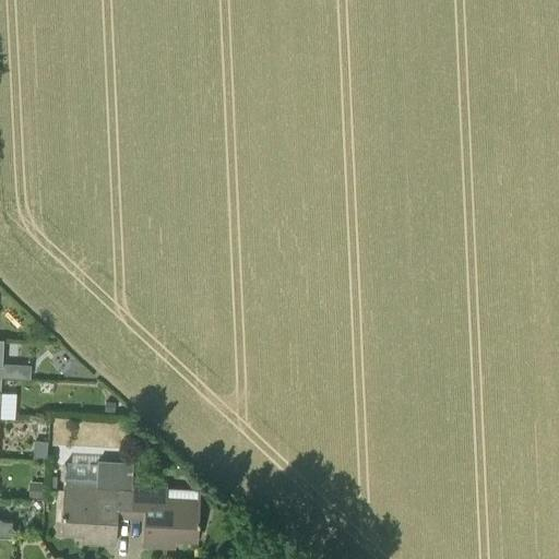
[(31,365),(16,364),(16,377),(31,378),(31,365)]
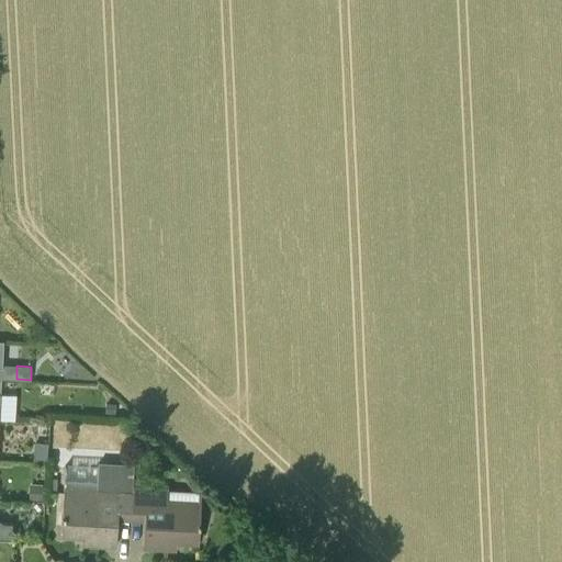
[(104,412),(115,413),(116,403),(110,396),(105,395),(104,412)]
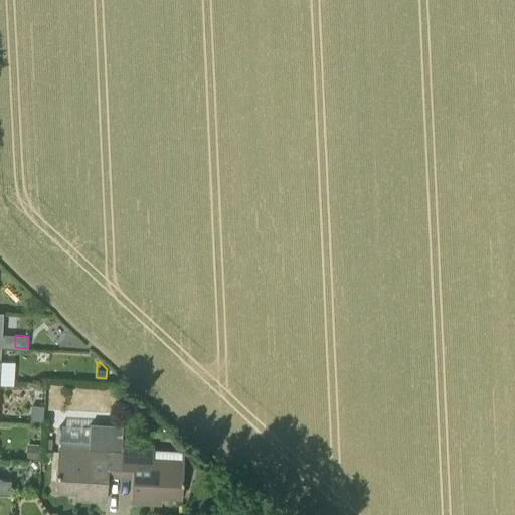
[(44,405),(31,404),(30,421),(43,422),(44,405)]
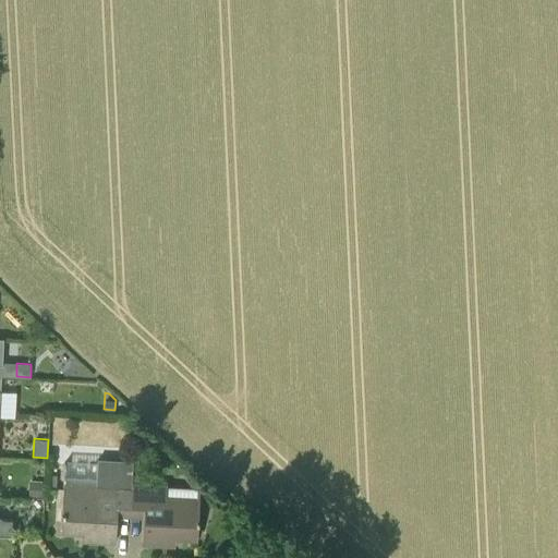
[(62,481),(60,535),(82,536),(82,542),(114,543),(116,517),(129,518),(130,484),(131,475),(132,460),(97,459),(97,461),(95,482),(64,481),(62,481)]
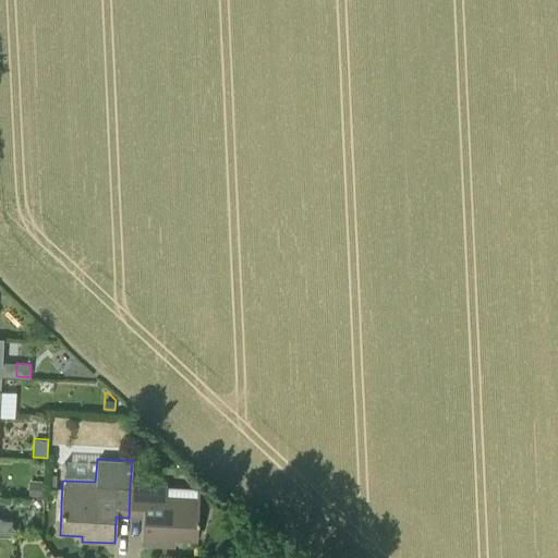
[(43,481),(28,480),(28,497),(41,498),(43,481)]
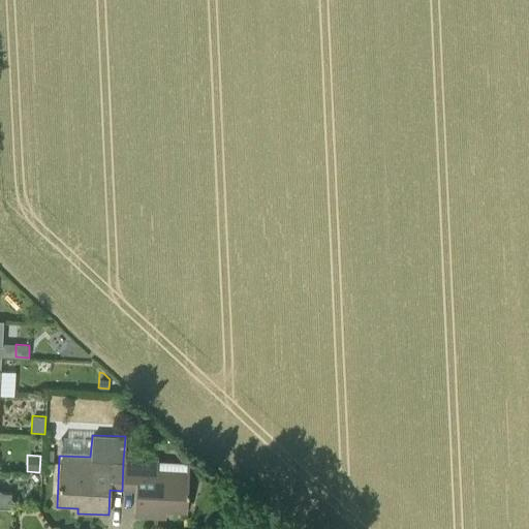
[(123,459),(122,491),(134,491),(133,517),(165,518),(165,512),(186,514),(187,492),(187,476),(188,470),(188,462),(157,460),(146,460),(123,459)]
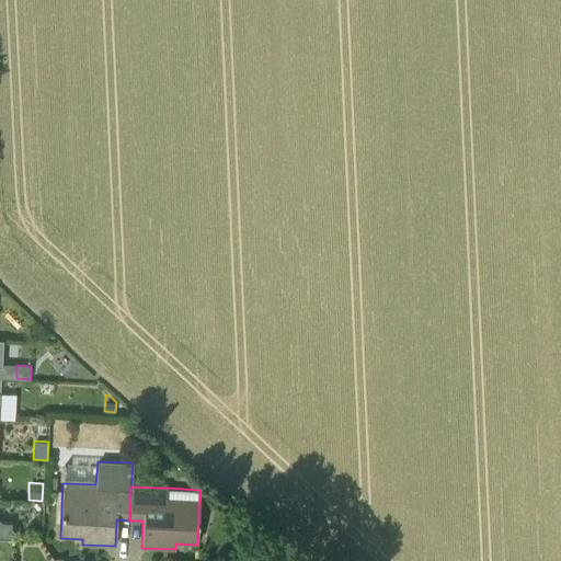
[(0,537),(11,538),(11,523),(2,522),(0,519),(0,537)]
